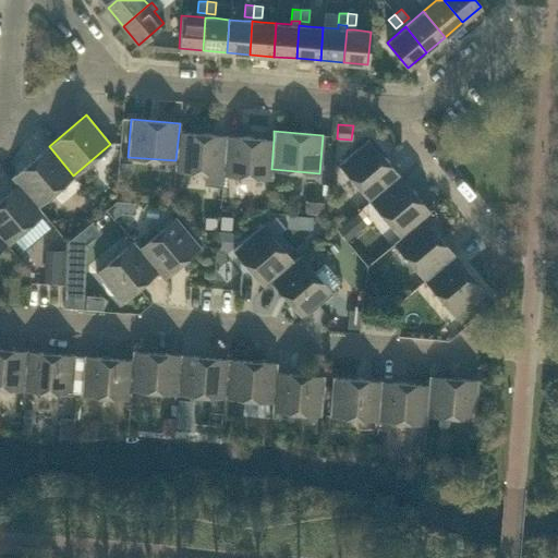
[(176,160),(174,170),(205,172),(204,183),(220,184),(221,173),(222,174),(226,136),(179,132),(176,160)]
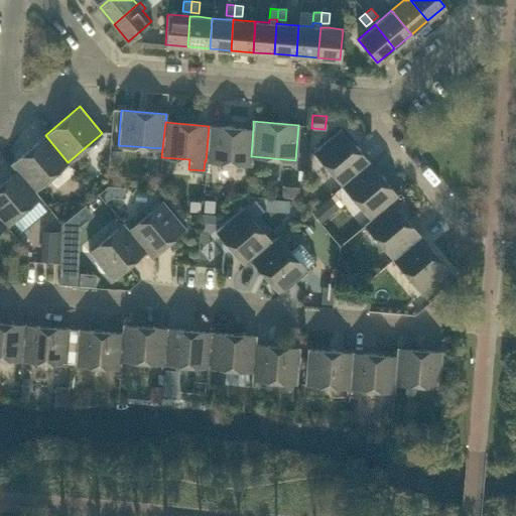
[(253,129),(209,126),(206,161),(251,164),(252,156),(251,156),(253,129)]
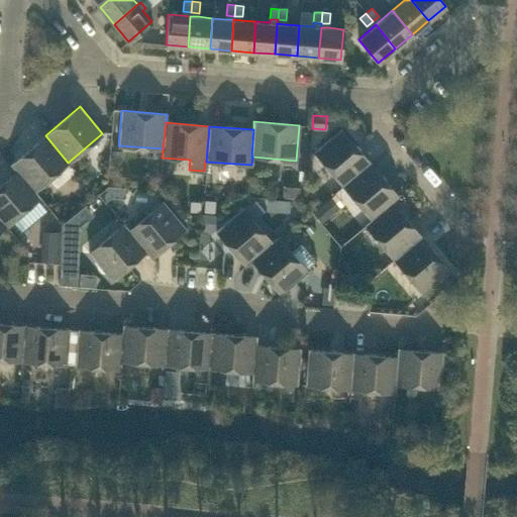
[(342,186),(370,163),(340,128),(314,151),(342,186)]
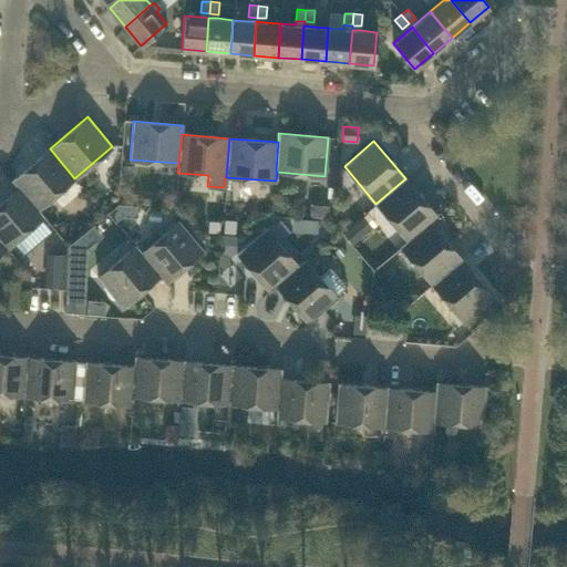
[(38,209),(74,178),(50,148),(12,181),(18,187),(38,209)]
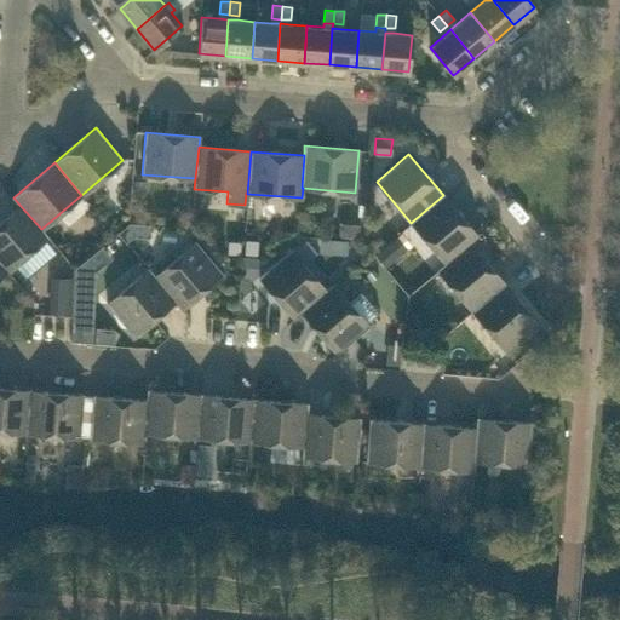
[(471,244),(478,236),(443,195),(411,223),(445,263),(446,263),(470,242),(471,244)]
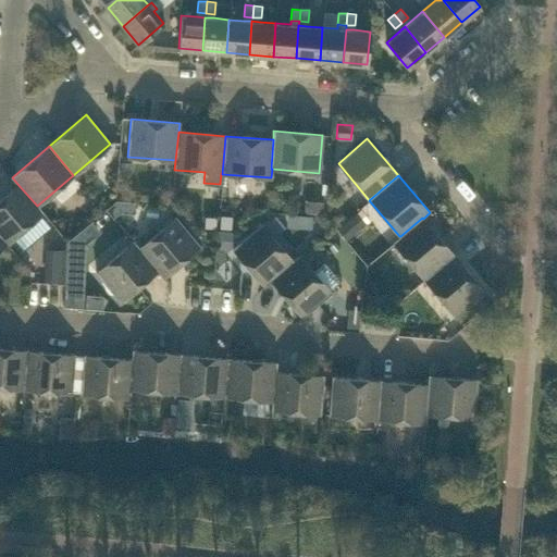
[(37,206),(17,184),(0,198),(0,236),(5,244),(44,212),(37,206)]
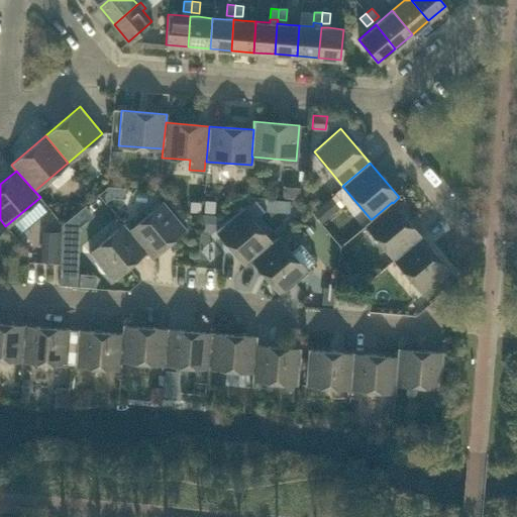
[(150,257),(186,228),(163,201),(128,229),(128,230),(145,250),(145,251),(150,257)]
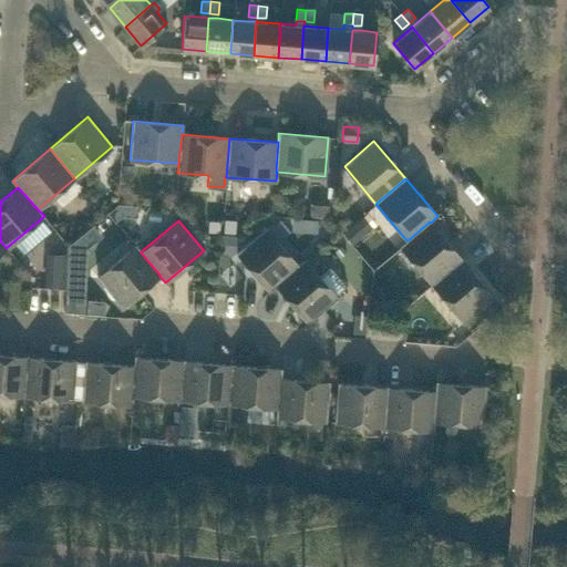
[(462,259),(431,223),(430,222),(408,240),(406,240),(400,246),(432,285),(462,259)]
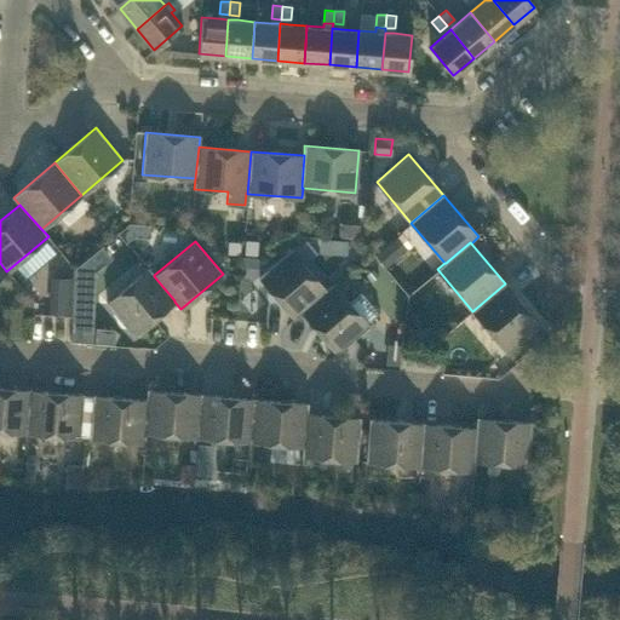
[(326,291),(291,250),(259,277),(294,319),(302,313),(302,311),(326,291)]
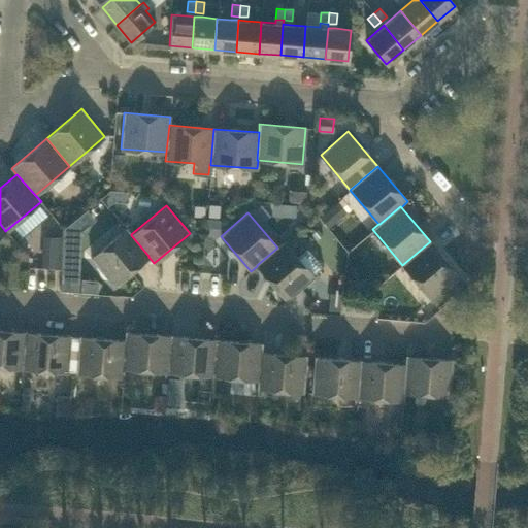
[(131,235),(131,234),(126,228),(91,258),(113,286),(149,257),(149,256),(131,235)]
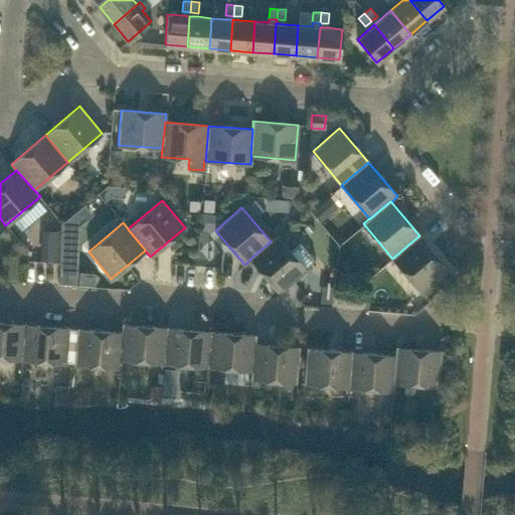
[(280,293),(306,271),(277,235),(271,241),(250,259),(250,260),(280,293)]
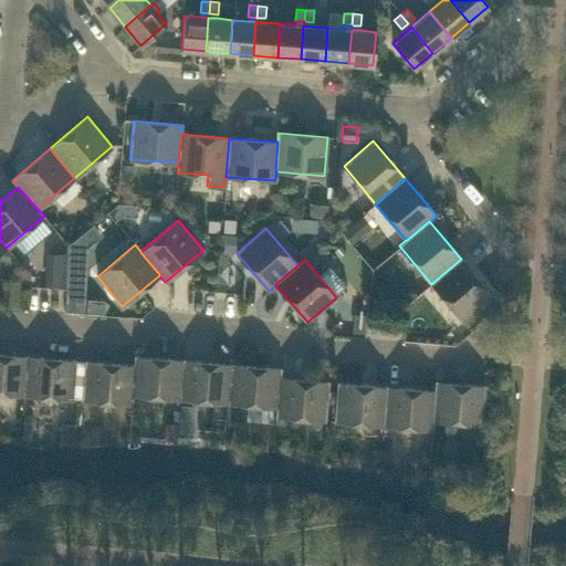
[(463,322),(492,296),(461,259),(431,284),(463,322)]
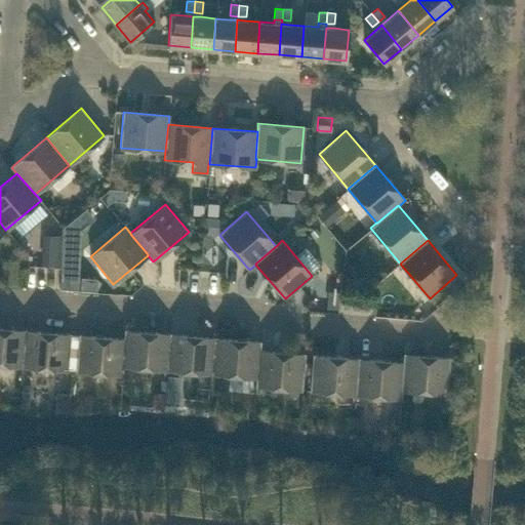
[(56,261),(57,249),(49,248),(48,260),(56,261)]
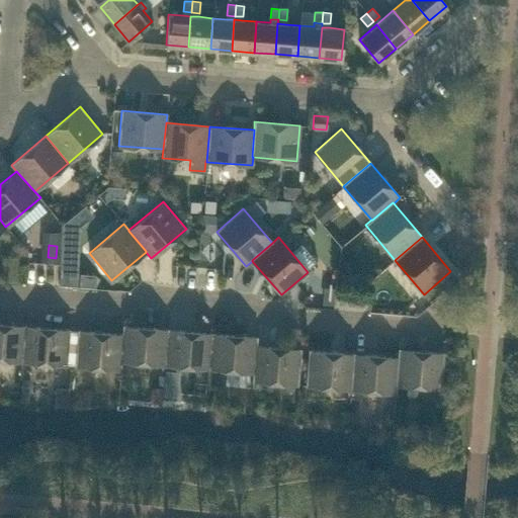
[(18,274),(19,262),(11,262),(10,274),(18,274)]
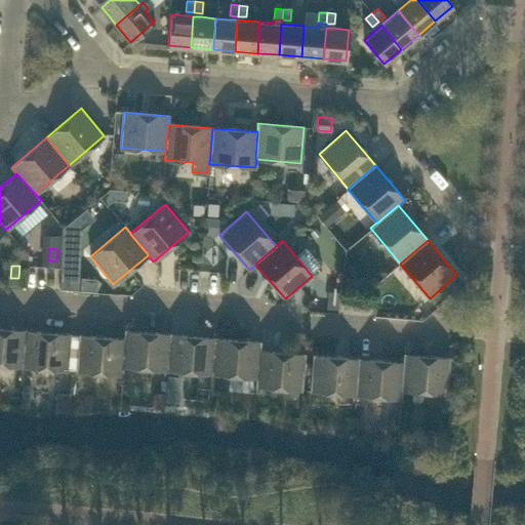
[(25,330),(0,327),(0,364),(22,366),(25,330)]
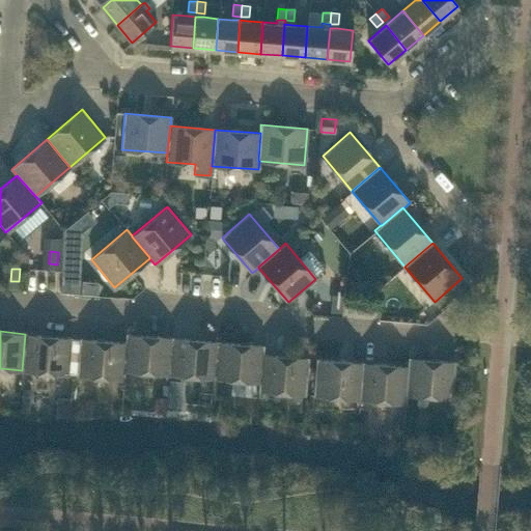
[(68,374),(72,338),(25,334),(22,370),(68,374)]
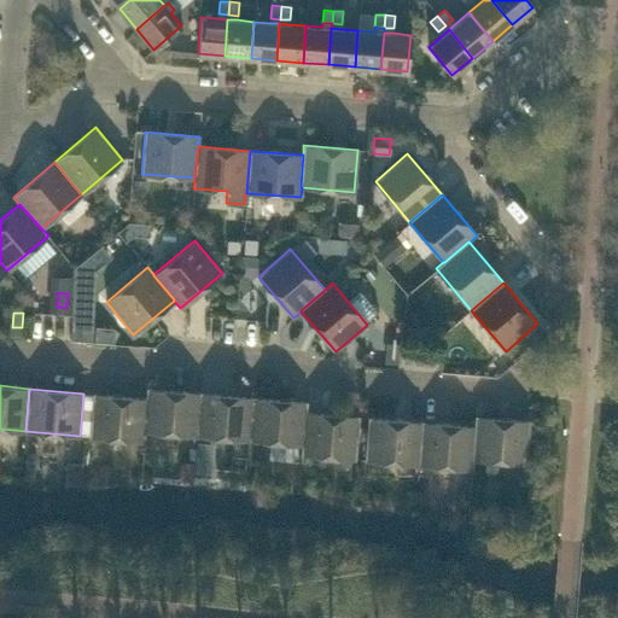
[(197,436),(200,394),(146,389),(146,398),(144,431),(145,431),(197,436)]
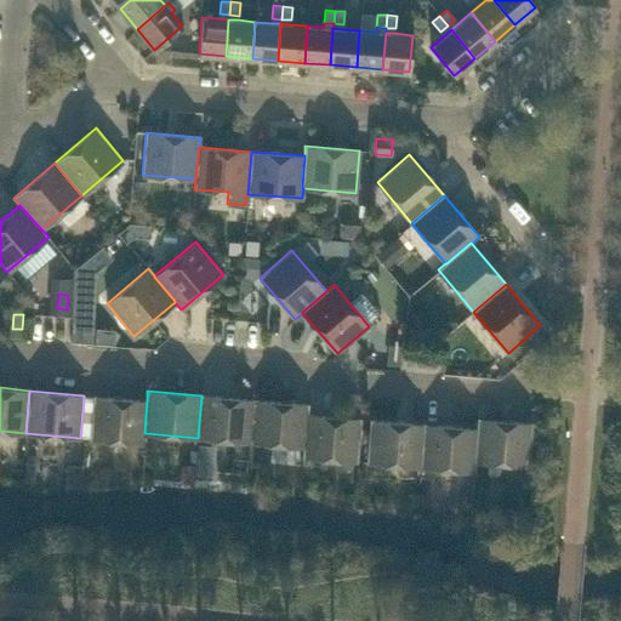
[(147,400),(93,396),(90,438),(144,443),(146,433),(144,433),(147,400)]
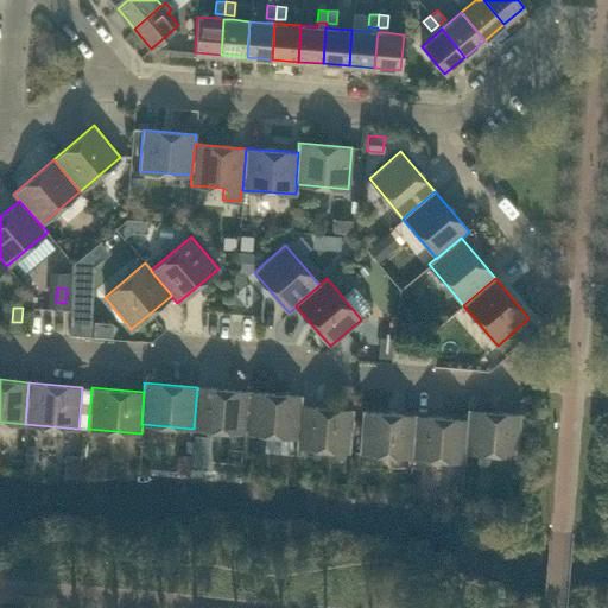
[(246,432),(249,391),(197,387),(194,429),(246,432)]
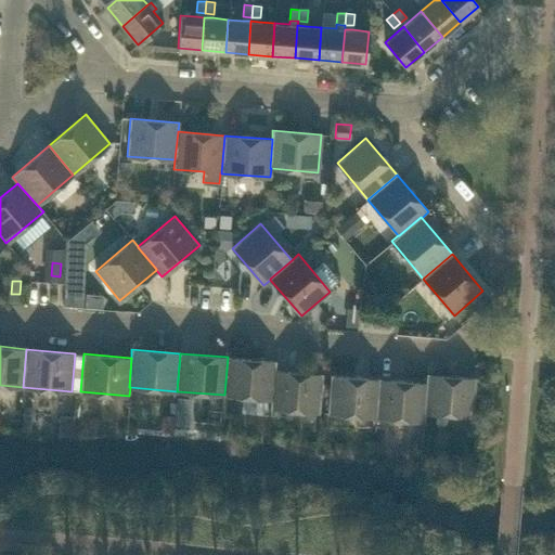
[(274,370),(275,361),(228,357),(224,395),(271,399),(272,399),(274,370)]
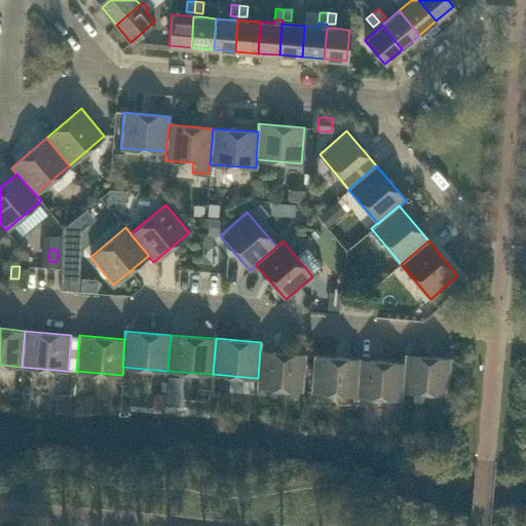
[(305,354),(260,350),(258,378),(257,378),(256,386),(302,390),(305,354)]
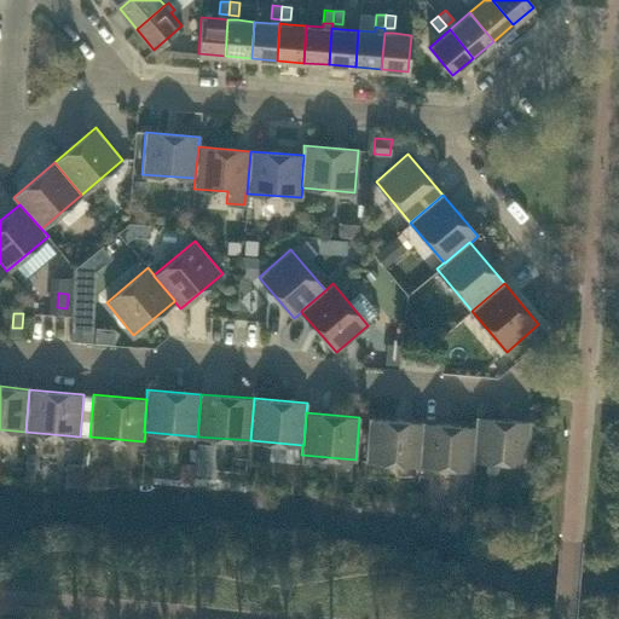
[(527,464),(530,422),(475,417),(475,427),(473,460),(474,460),(527,464)]
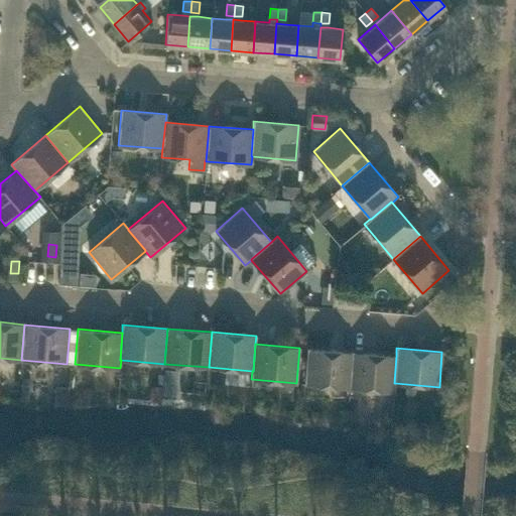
[(350,388),(353,353),(307,349),(304,384),(350,388)]
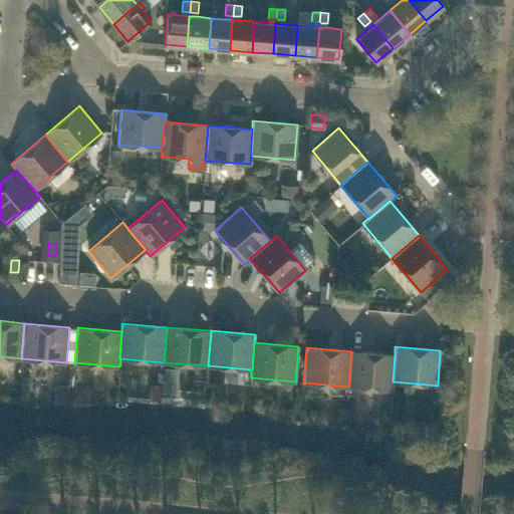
[(395,354),(351,351),(348,387),(393,390),(394,381),(393,381),(395,354)]
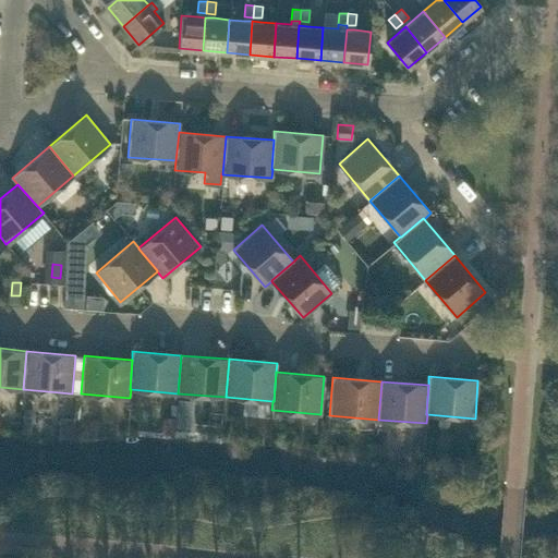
[(193,400),(178,399),(176,424),(191,425),(193,400)]
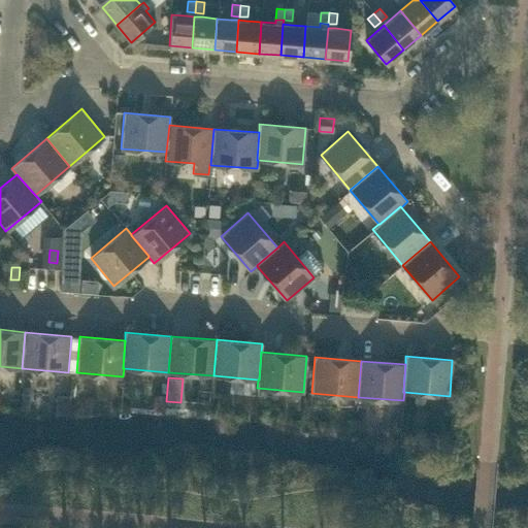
[(165,394),(154,393),(153,408),(164,409),(165,394)]
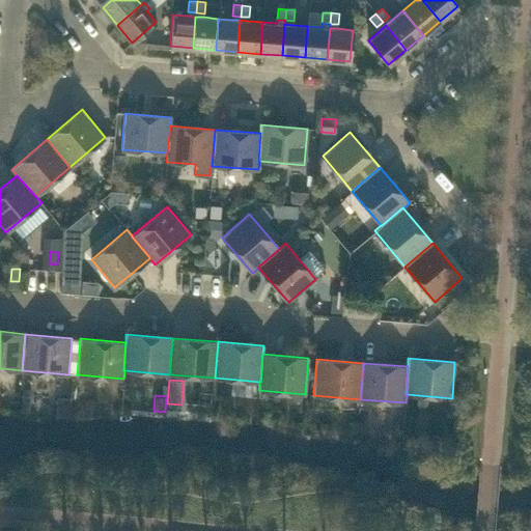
[(71,398),(56,396),(56,414),(70,416),(71,398)]
